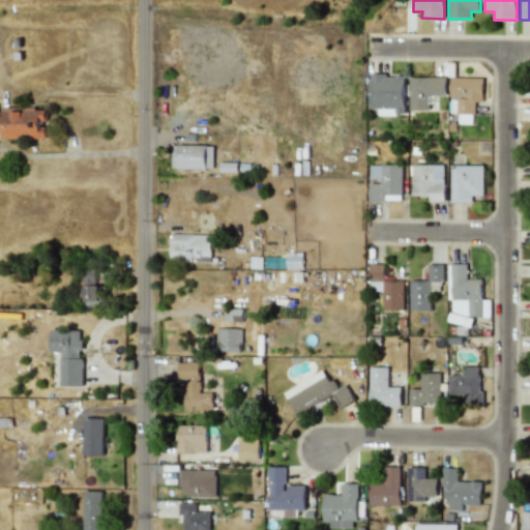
[(371,74),(371,109),(379,109),(379,115),(405,115),(405,76),(386,77),(386,74),(371,74)]
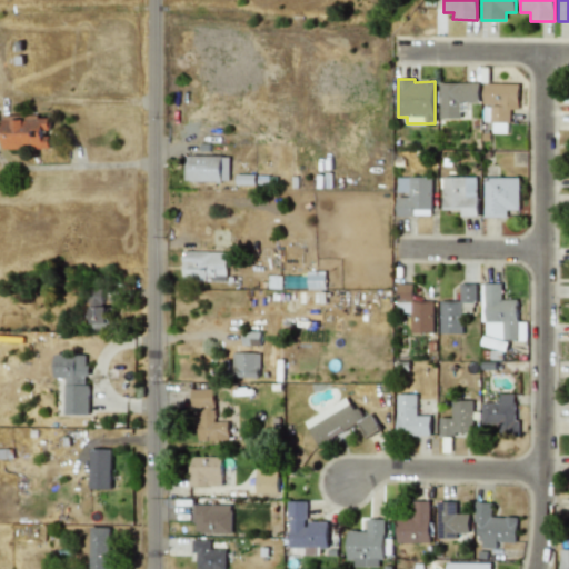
[(479,83),(439,82),(439,118),(467,119),(467,102),(478,102),(479,83)]
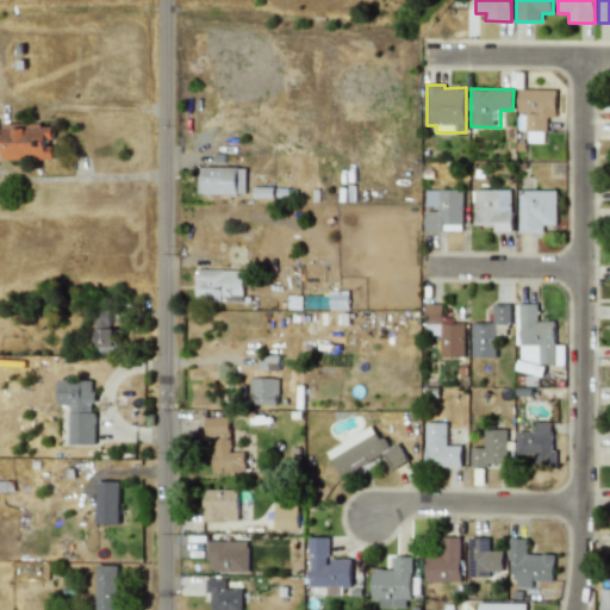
[(556,89),(518,89),(517,112),(527,112),(527,142),(546,142),(546,117),(555,117),(556,89)]
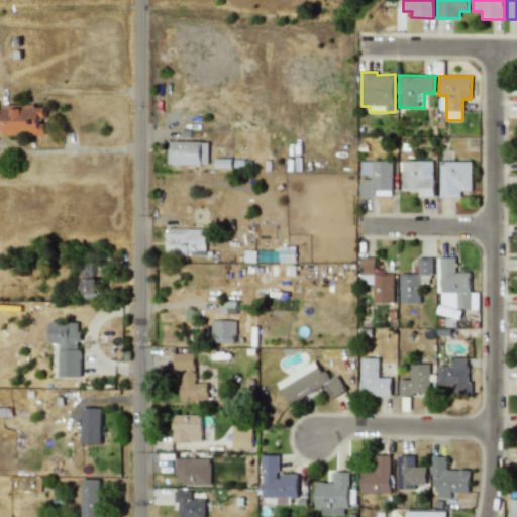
[(3,106),(3,135),(45,134),(44,105),(3,106)]
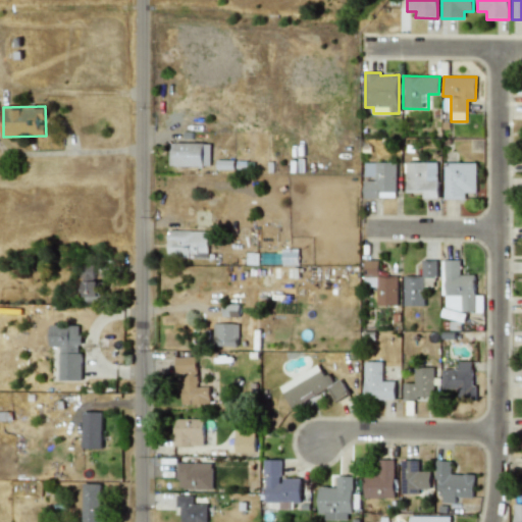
[(210,166),(210,144),(169,143),(169,166),(210,166)]
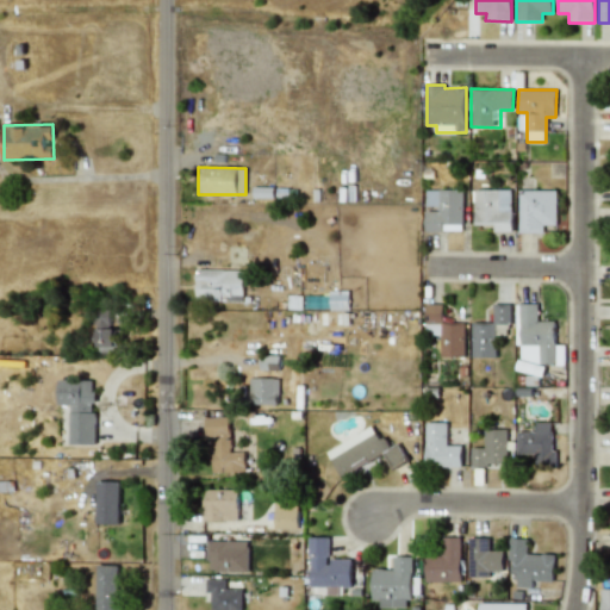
[(425,209),(424,231),(461,231),(462,191),(425,190),(425,209)]
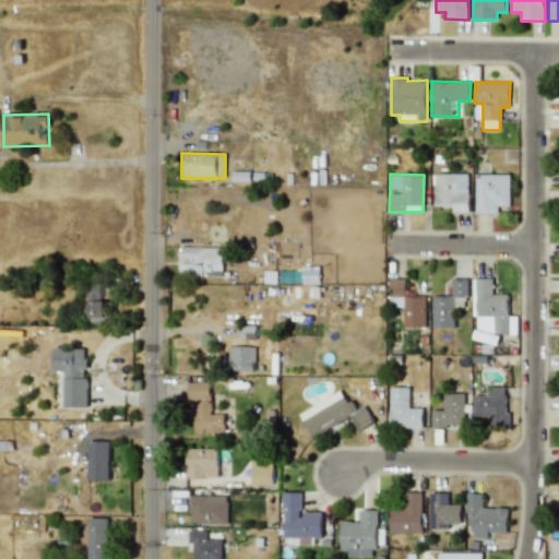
[(468,212),(467,174),(435,175),(435,206),(453,206),(453,213),(468,212)]
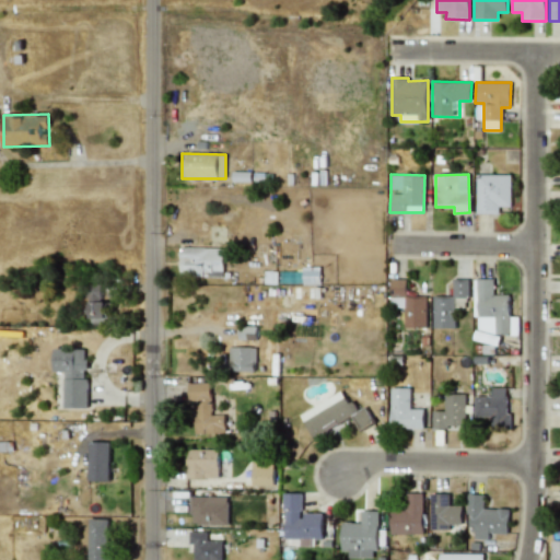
[(510,207),(511,175),(476,175),(476,213),(499,213),(499,207),(510,207)]
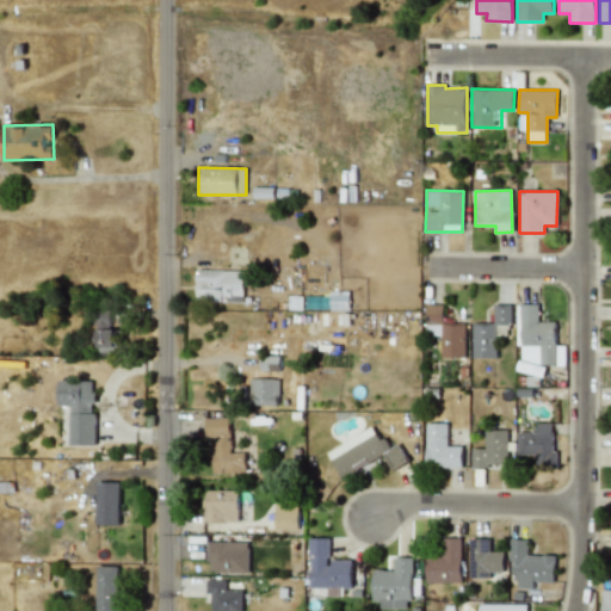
[(196,302),(242,303),(244,271),(197,270),(196,302)]
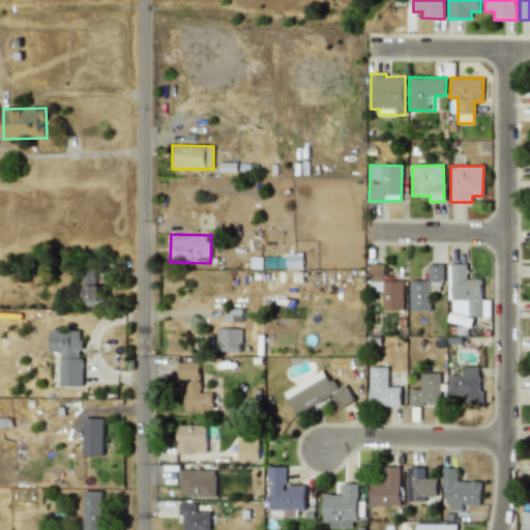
[(302,267),(302,253),(286,253),(286,267),(302,267)]
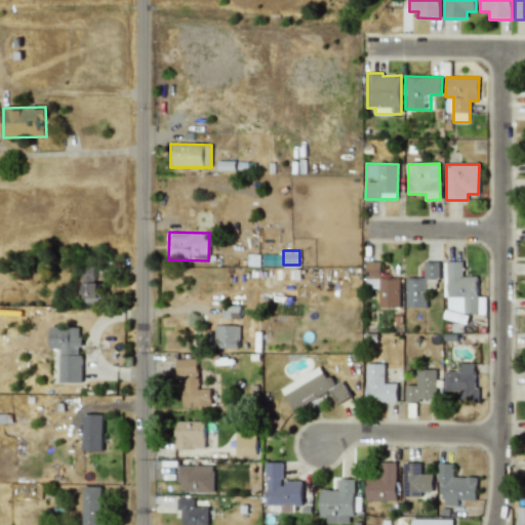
[(477,276),(462,276),(462,260),(447,261),(448,320),(452,320),(452,317),(460,317),(460,314),(478,314),(477,276)]
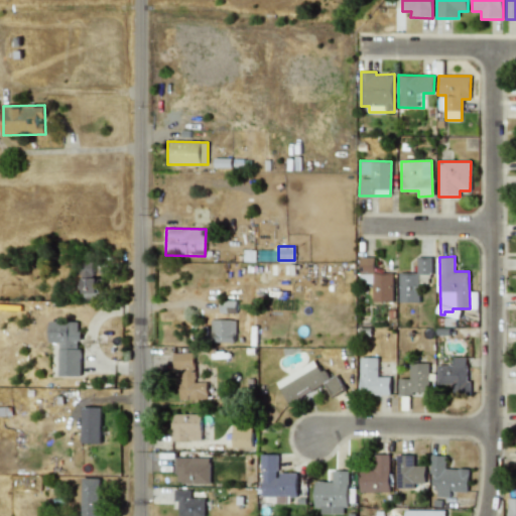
[(374,257),(360,257),(359,283),(373,283),(372,302),(392,302),(393,273),(374,273),(374,257)]
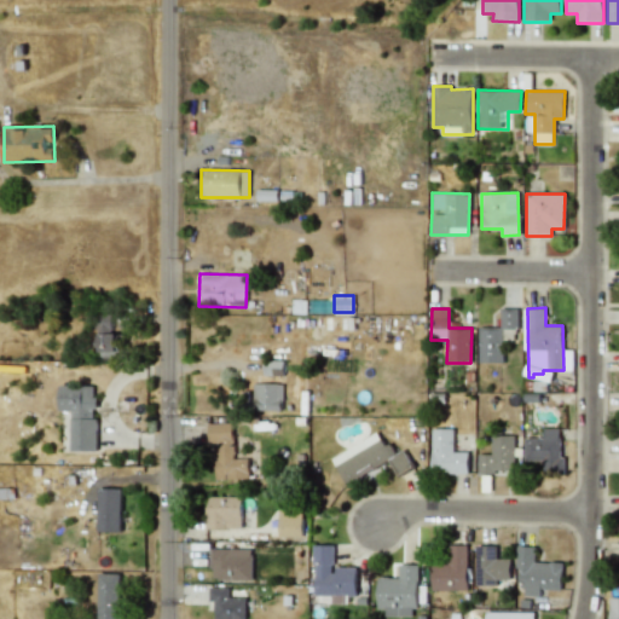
[(478,363),(502,363),(503,329),(518,330),(518,308),(501,308),(499,329),(479,328),(478,363)]
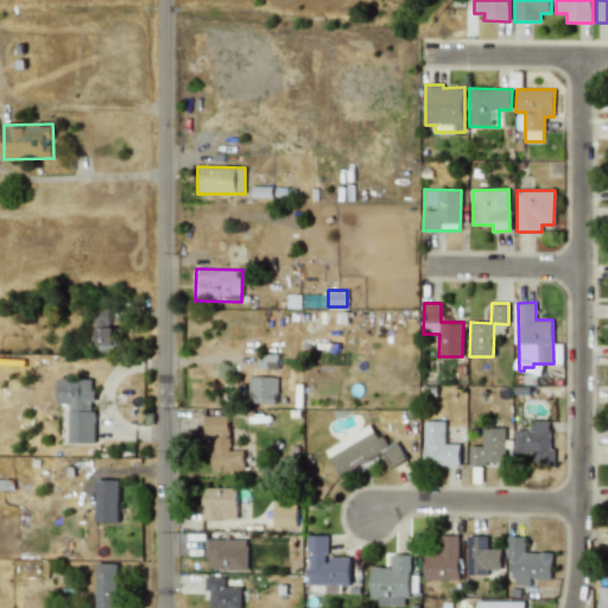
[(95,310),(94,350),(114,350),(114,327),(108,327),(109,310),(95,310)]
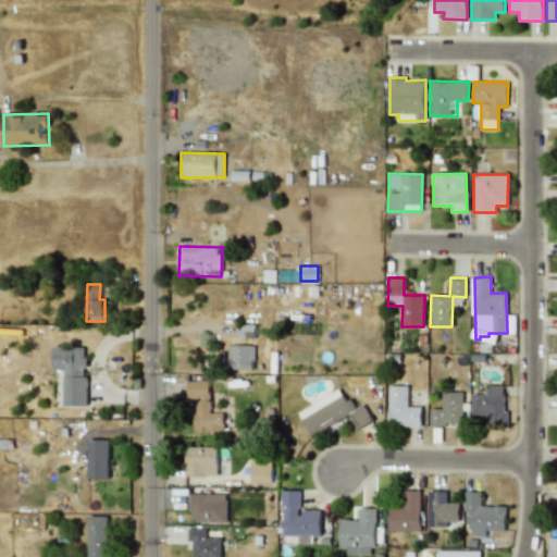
[(254,323),(236,323),(237,338),(254,337),(254,323)]
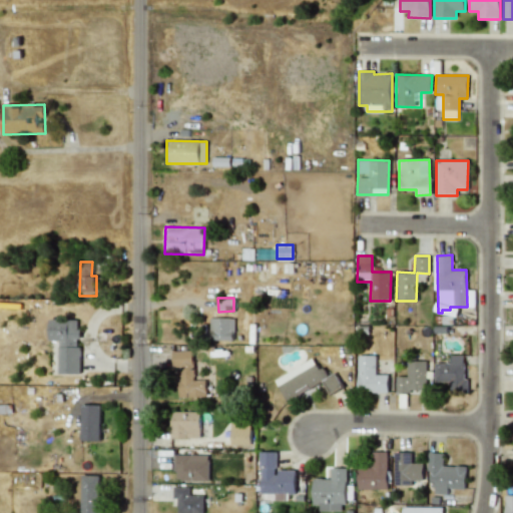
[(209,340),(233,341),(233,319),(209,318),(209,340)]
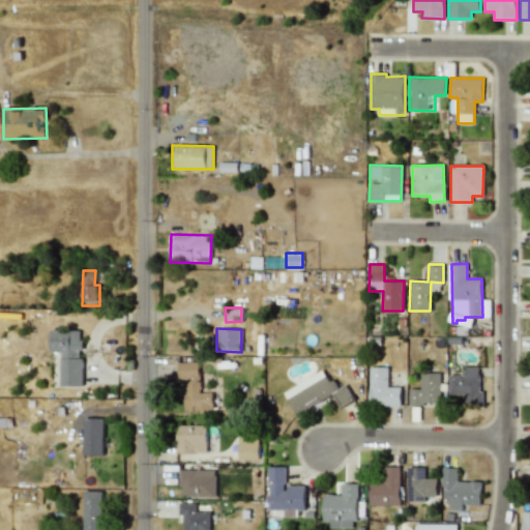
[(82,386),(82,350),(83,350),(83,340),(80,340),(80,329),(50,330),(51,351),(60,351),(60,386),(82,386)]
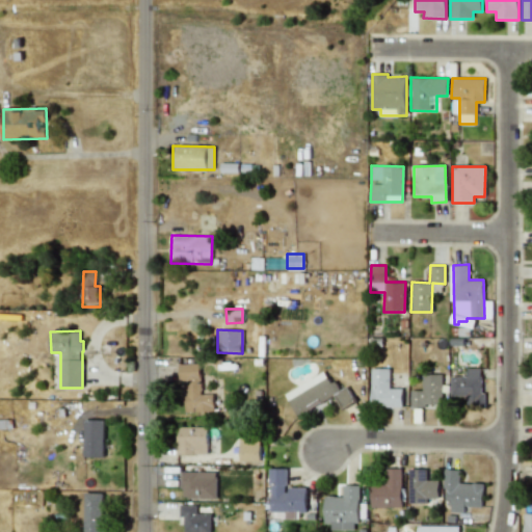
[(181,365),(182,413),(213,411),(212,394),(200,394),(200,364),(181,365)]
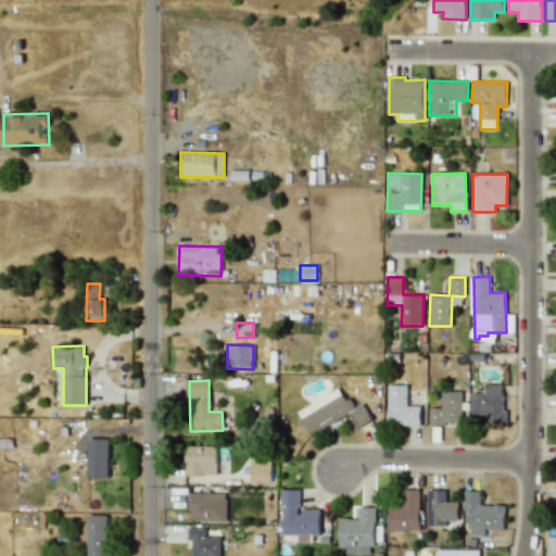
[(471,394),(471,415),(491,414),(491,420),(504,420),(504,384),(488,384),(488,393),(471,394)]
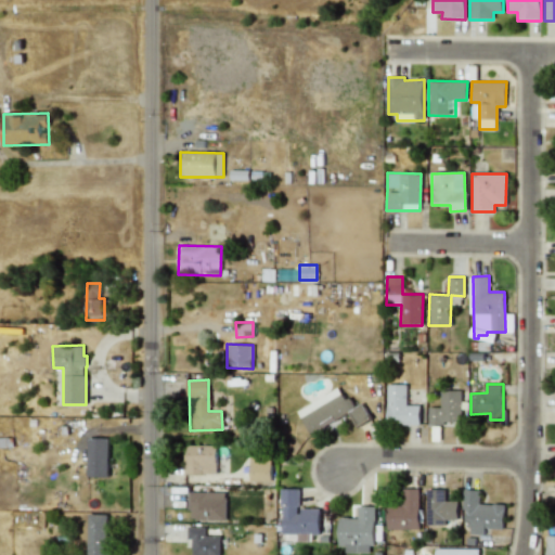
[(387,385),(386,425),(420,425),(420,405),(405,405),(405,385),(387,385)]
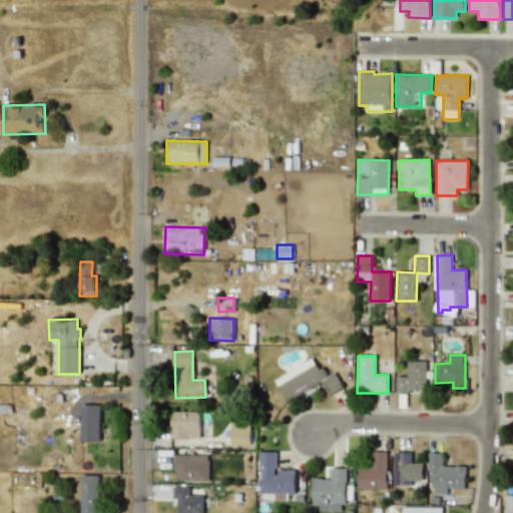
[(275,380),(287,402),(322,383),(329,395),(342,388),(335,373),(328,377),(323,368),(319,370),(313,359),(275,380)]
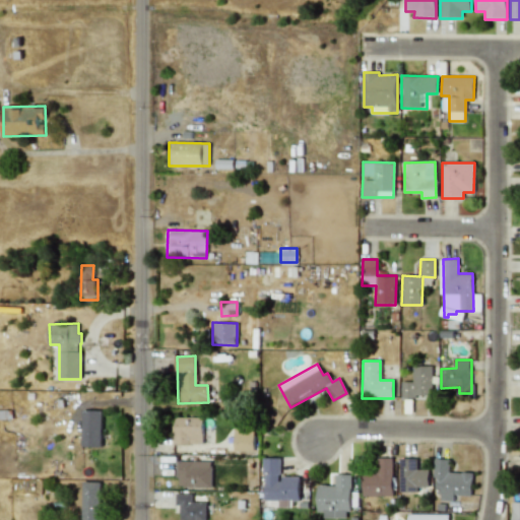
[(432,366),(412,367),(413,382),(401,382),(401,396),(432,396),(432,366)]
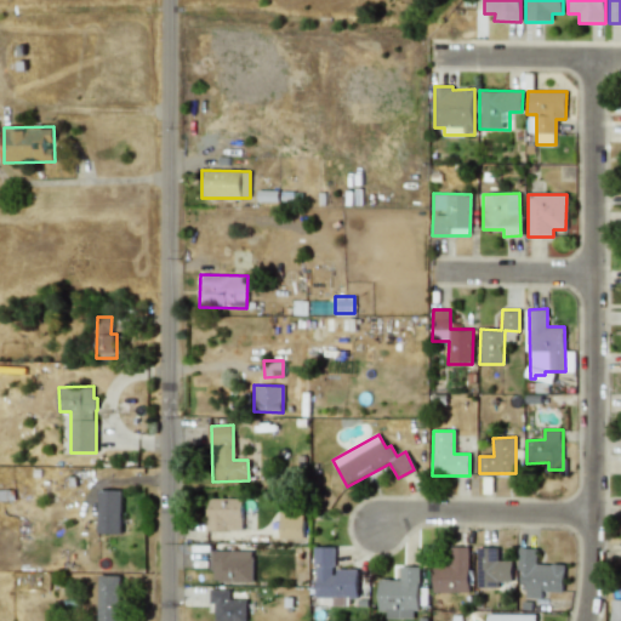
[(121,490),(98,490),(97,534),(120,534),(121,490)]
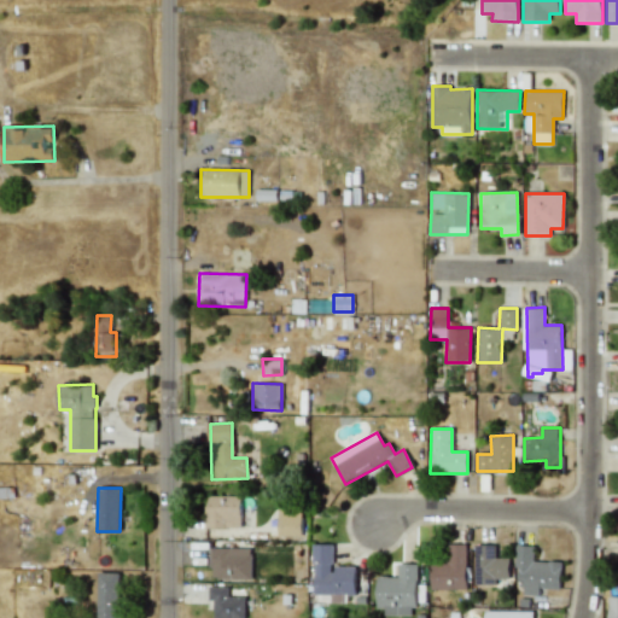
[(242,496),(205,496),(205,528),(240,529),(242,496)]
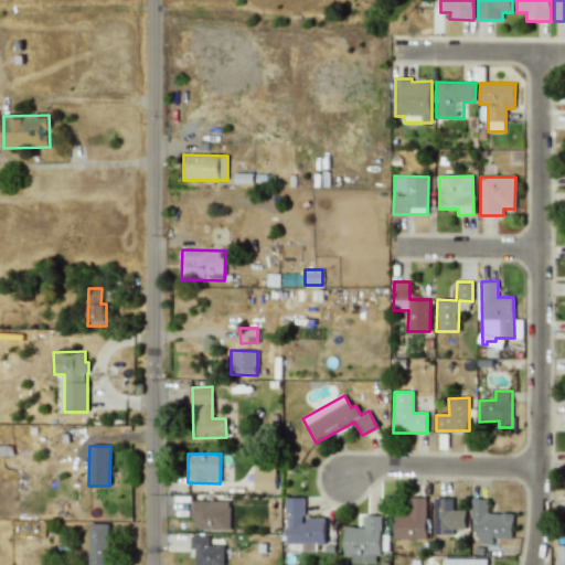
[(254,490),(276,489),(276,462),(254,462),(254,490)]
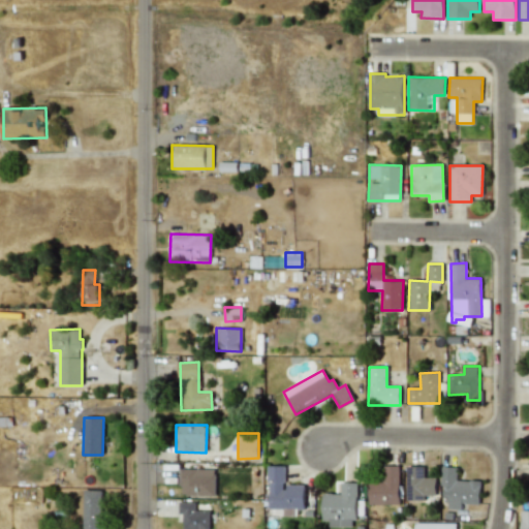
[(436,495),(436,477),(424,477),(424,466),(407,465),(406,500),(424,500),(425,495),(436,495)]
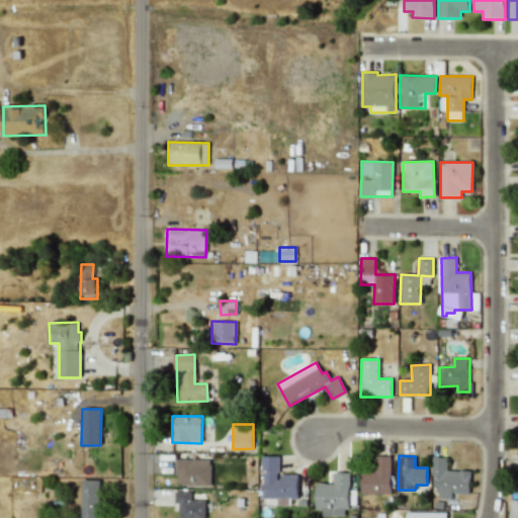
[(279,456),(262,456),(262,498),(277,499),(277,505),(287,505),(287,500),(297,500),(297,475),(278,475),(279,456)]
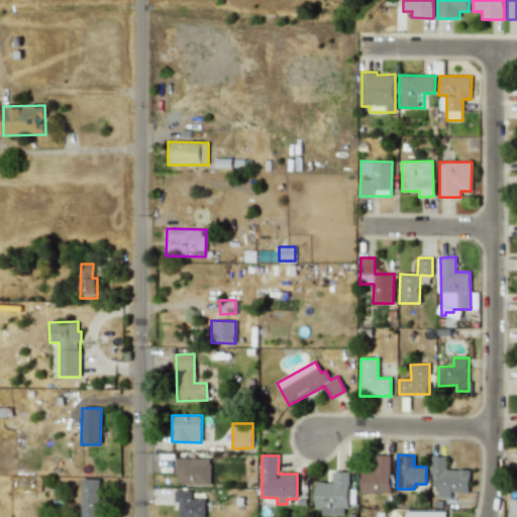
[(391,455),(374,455),(374,471),(360,471),(360,493),(390,494),(391,455)]
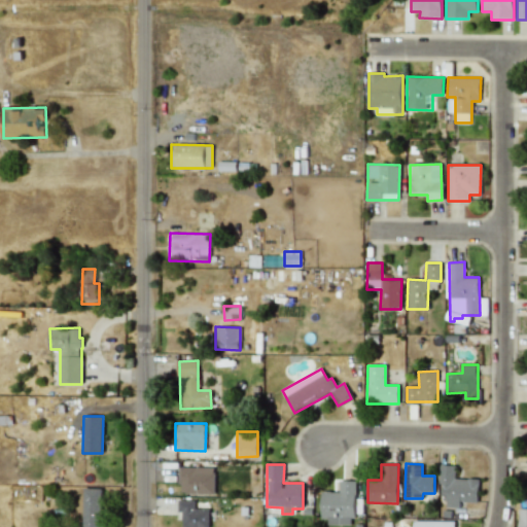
[(460,502),(478,502),(479,479),(455,479),(456,465),(442,465),(440,506),(460,507),(460,502)]
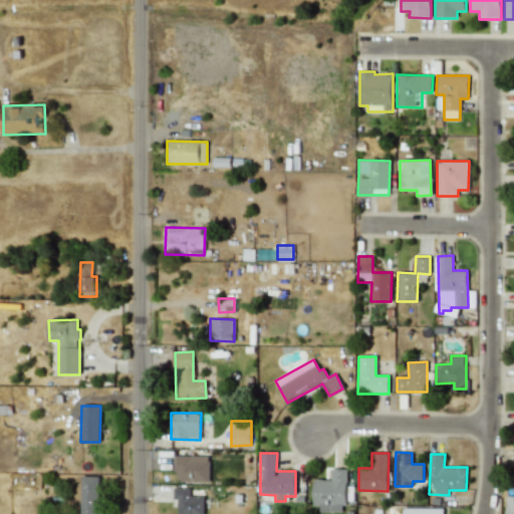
[(175,456),(175,482),(209,482),(209,456),(175,456)]
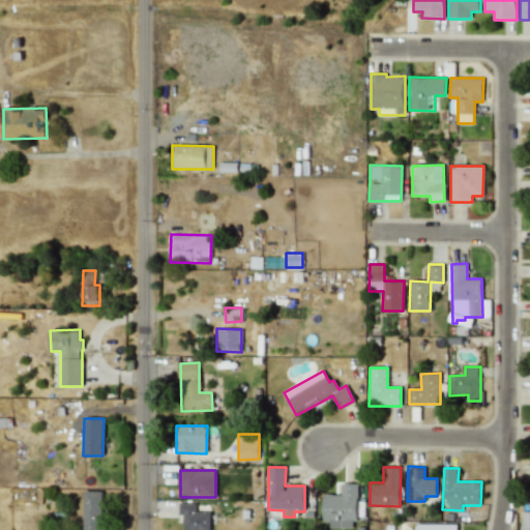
[(356,483),(341,483),(341,495),(323,495),(322,521),(328,521),(328,528),(356,528),(356,483)]
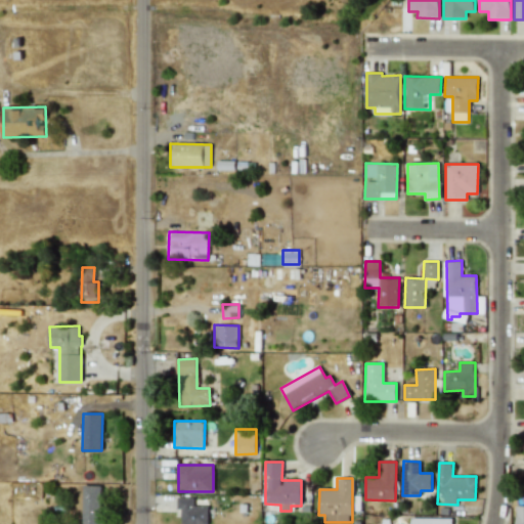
[(101,523),(102,486),(82,485),(81,523),(101,523)]
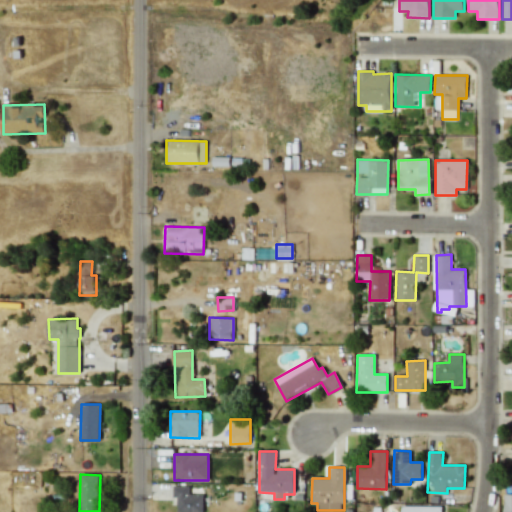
[(202,511),(203,495),(189,494),(189,486),(173,486),(173,496),(177,497),(176,511),(202,511)]
